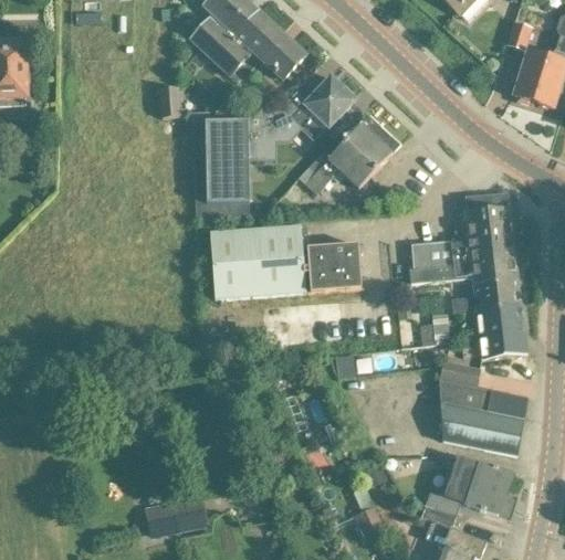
[(208,16),(189,37),(205,52),(213,60),(219,64),(228,73),(249,50),(280,80),(290,69),(305,53),(265,16),(260,10),(249,0),(205,0),(201,3),(219,20),(216,23),(208,16)]
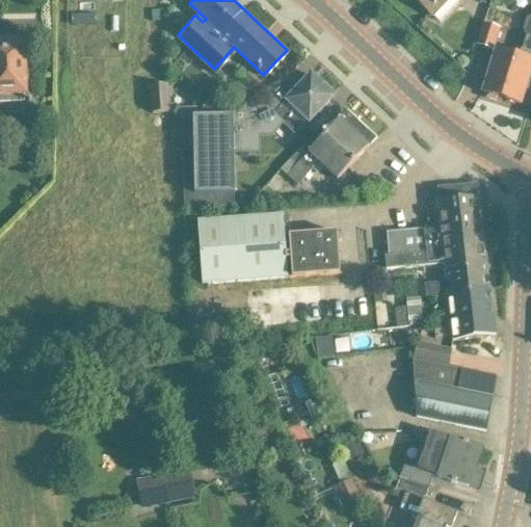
[(418,0),(430,11),(431,10),(439,17),(454,0),(484,0),(418,0)]
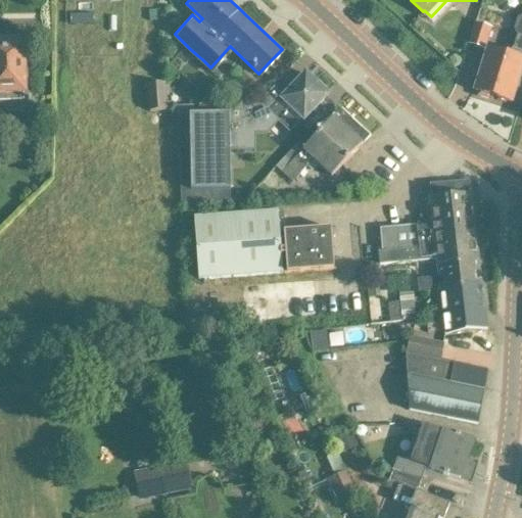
[(491,24),(474,18),(467,40),(484,46),(491,24)]
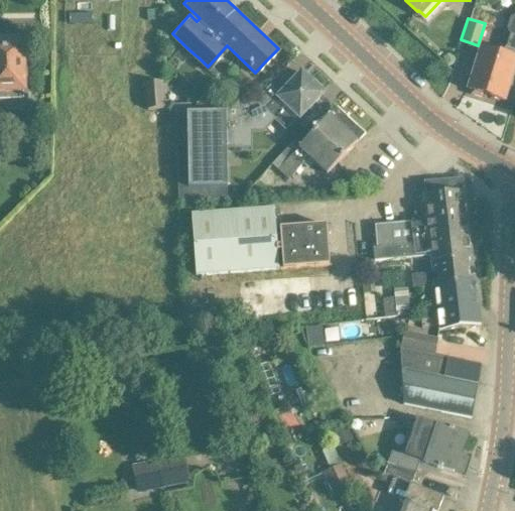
[(514,56),(514,31),(509,30),(503,52),(481,45),(468,87),(503,97),(514,57),(514,56)]
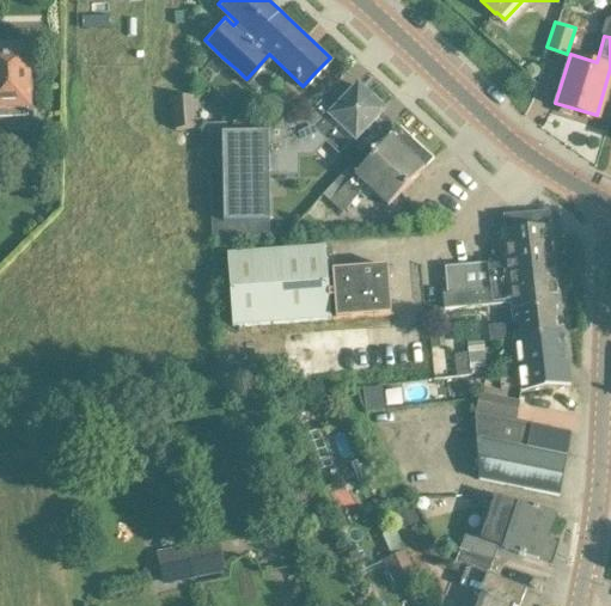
[(0,126),(25,127),(36,118),(36,109),(28,103),(26,49),(0,49),(0,126)]
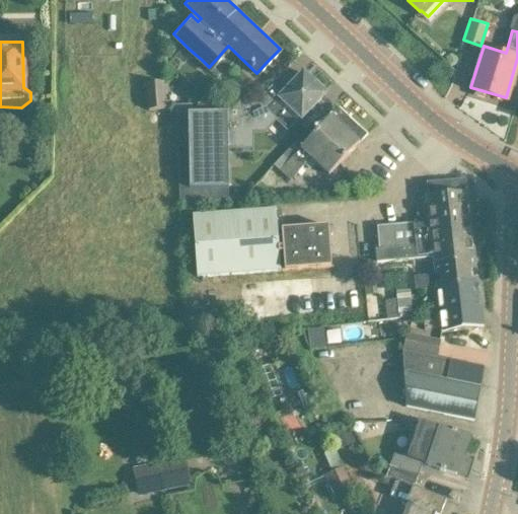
[(454,47),(445,51),(448,59),(457,55),(454,47)]
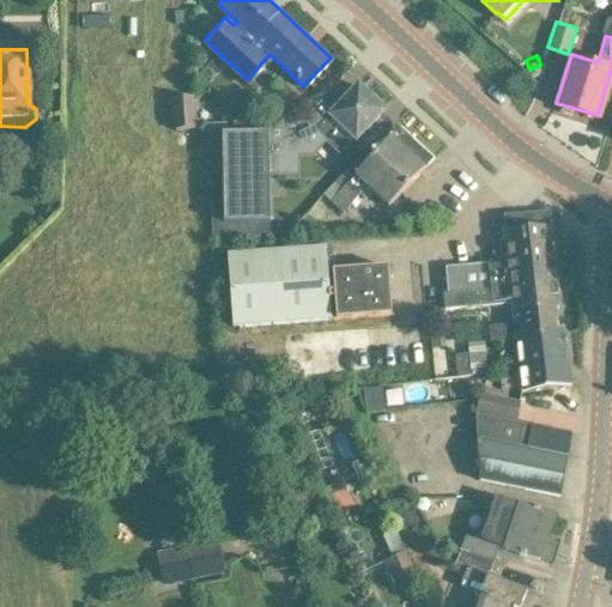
[(313,151),(326,138),(328,141),(327,143),(339,153),(383,107),(357,82),(332,108),(320,98),(304,114),(232,119),(232,116),(206,117),(213,236),(268,232),(267,152),(313,151)]
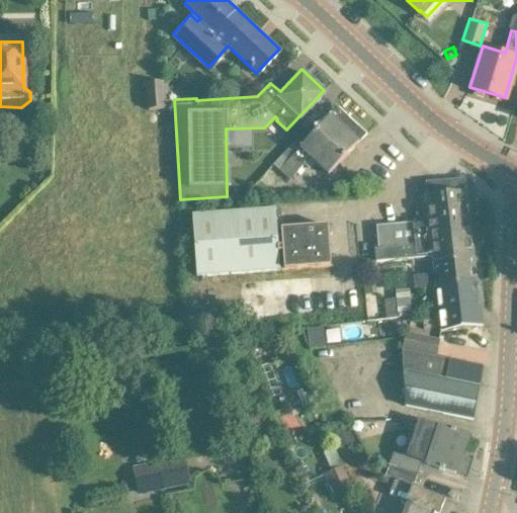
[(161,78),(146,80),(148,106),(163,105),(161,78)]
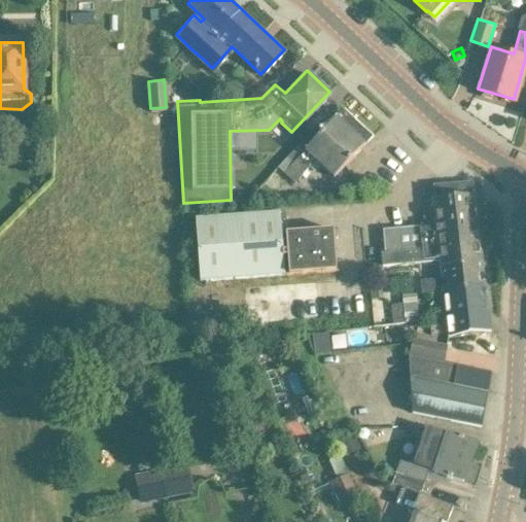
[(315,170),(321,164),(334,175),(372,133),(343,106),(304,148),(299,143),(278,165),(294,180),(309,165),(315,170)]
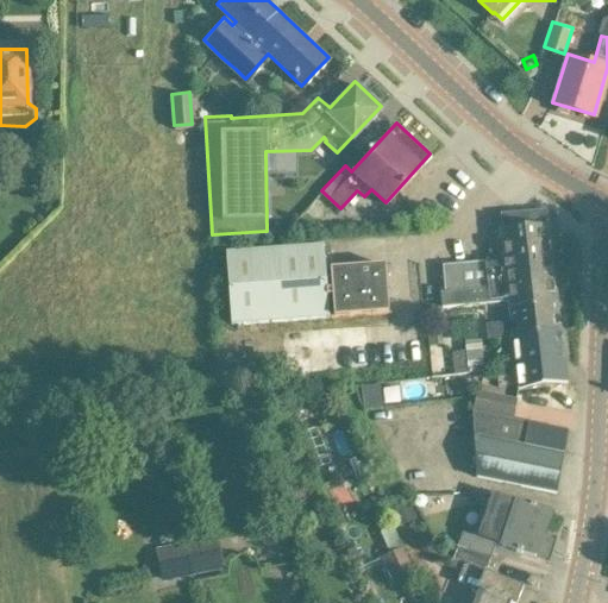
[(439,288),(440,303),(556,291),(547,221),(500,225),(501,238),(488,240),(490,257),(482,257),(483,259),(442,262),(443,288),(439,288)]
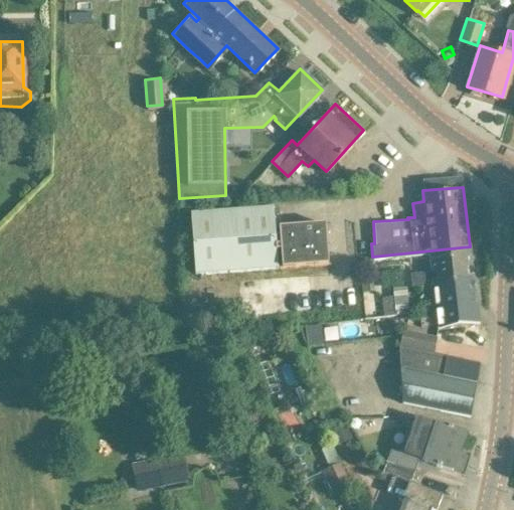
[(279,224),(275,224),(273,204),(190,210),(195,272),(328,261),(325,221),(279,224)]
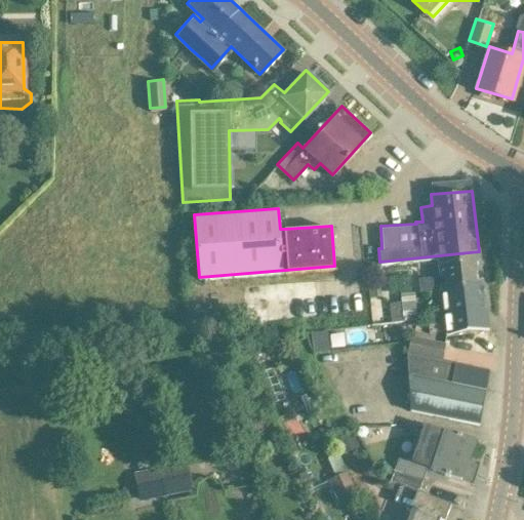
[(418,290),(442,287),(483,282),(479,251),(437,256),(439,273),(417,276),(418,290)]
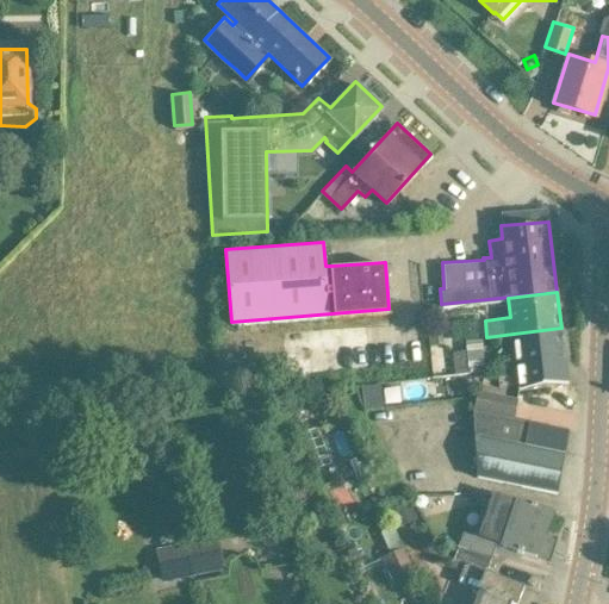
[(539,353),(564,350),(561,328),(514,334),(517,363),(517,365),(540,362),(539,353)]
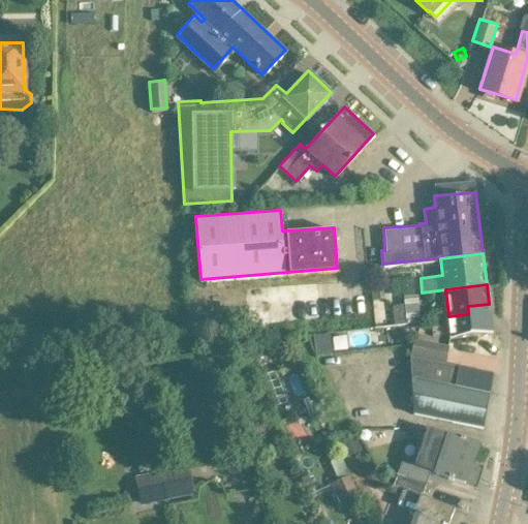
[(395,321),(407,320),(420,318),(417,291),(405,294),(406,308),(393,310),(395,321)]
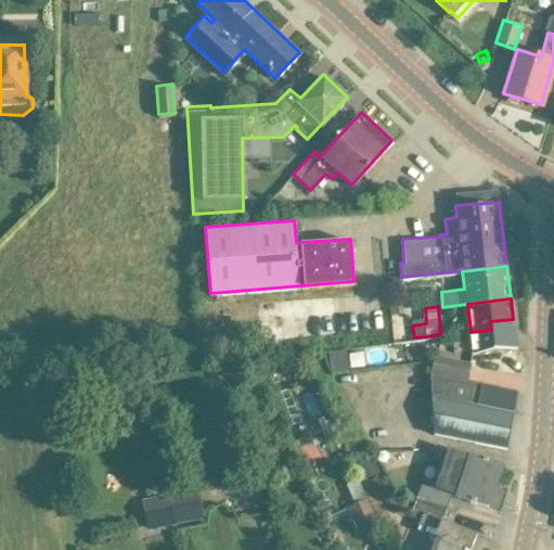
[(495,350),(516,347),(513,319),(490,321),(491,330),(471,332),(471,331),(452,333),(454,349),(473,347),(473,353),(495,350)]
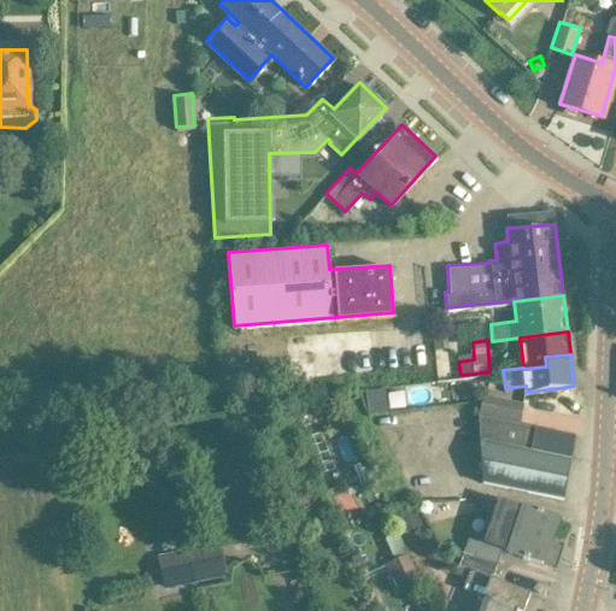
[(523,400),(485,393),(481,412),(518,419),(523,400)]
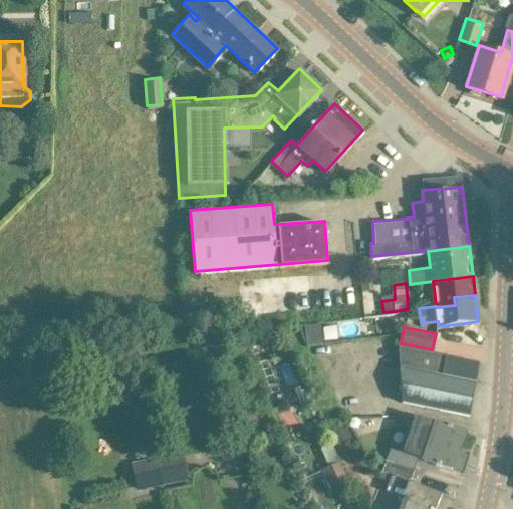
[(447,353),(428,349),(399,343),(401,399),(449,410),(468,413),(474,380),(443,373),(447,353)]
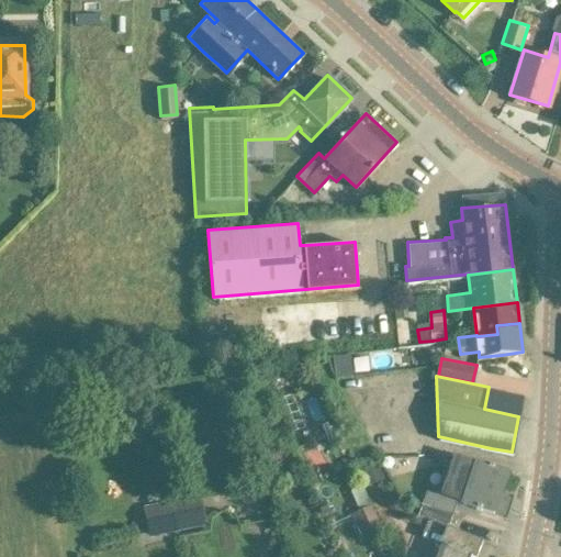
[(282,458),(277,443),(266,447),(271,463),(282,458)]
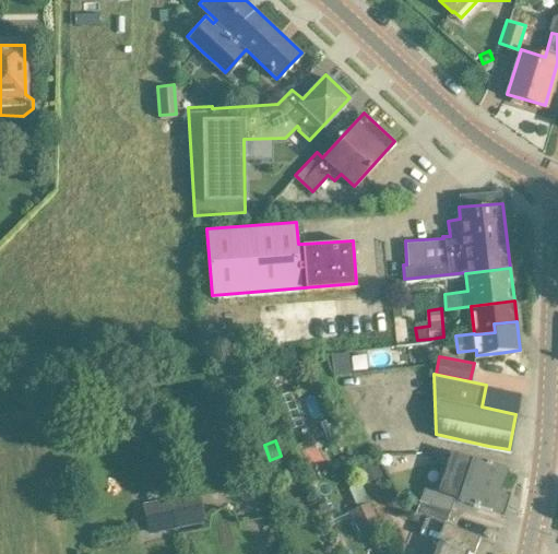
[(424,484),(418,499),(449,509),(454,495),(460,496),(459,497),(473,502),(473,503),(477,505),(478,504),(490,507),(497,487),(498,487),(501,478),(500,478),(503,466),(502,466),(503,464),(485,459),(485,460),(473,457),(472,458),(452,451),(440,490),(424,484)]
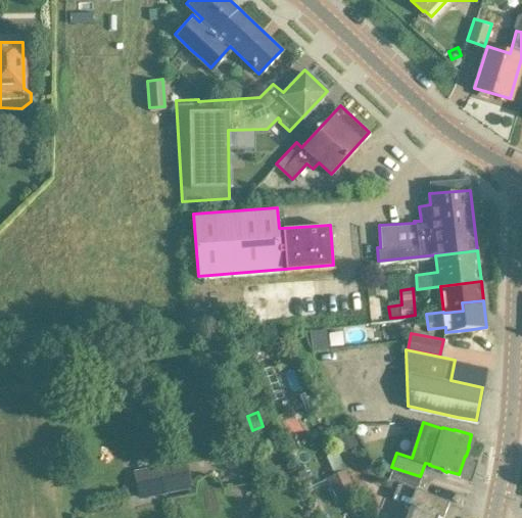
[(342,449),(358,442),(349,425),(335,431),(342,449)]
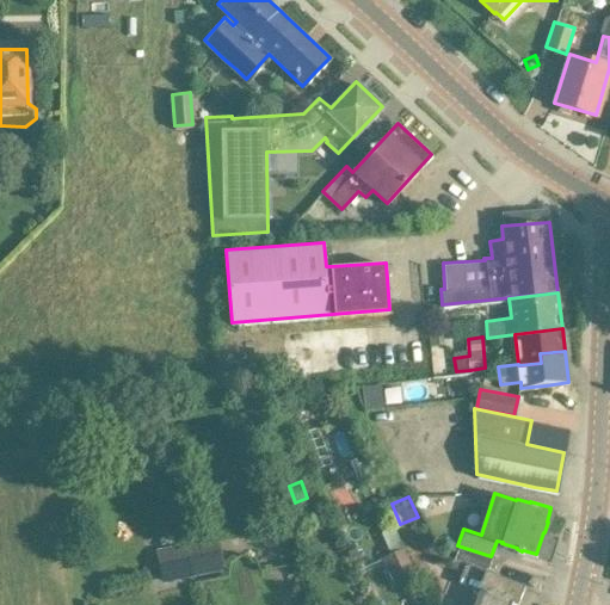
[(184,541),(191,574),(222,568),(216,535),(184,541)]
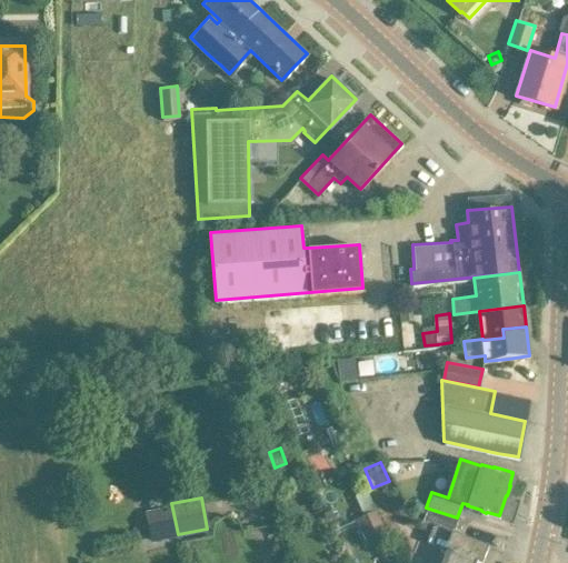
[(150,539),(178,534),(171,503),(145,509),(150,539)]
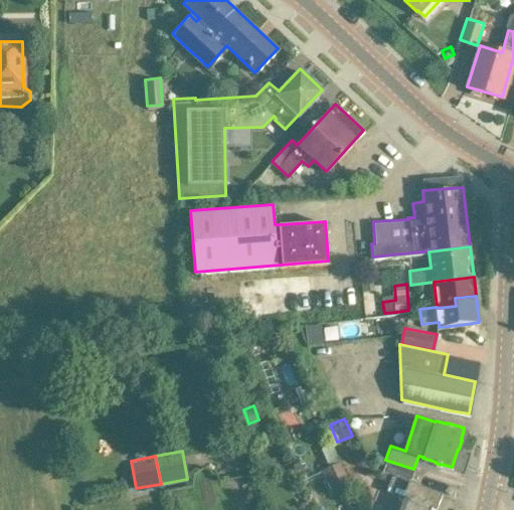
[(322,468),(333,492),(351,484),(340,460),(322,468)]
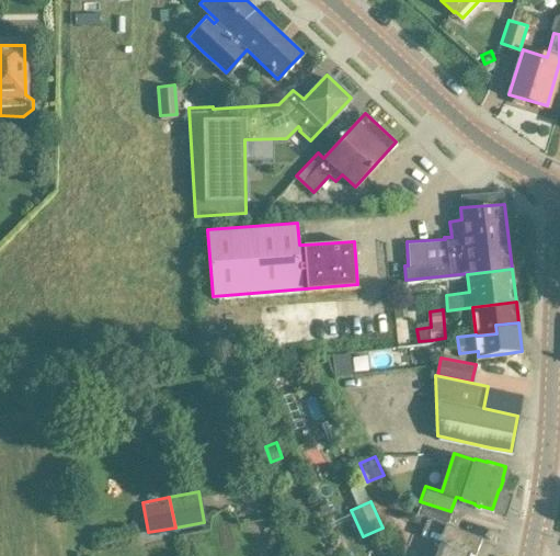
[(446,524),(450,511),(420,501),(415,513),(426,517),(420,533),(441,541),(434,555),(468,555),(470,552),(475,554),(481,537),(446,524)]
